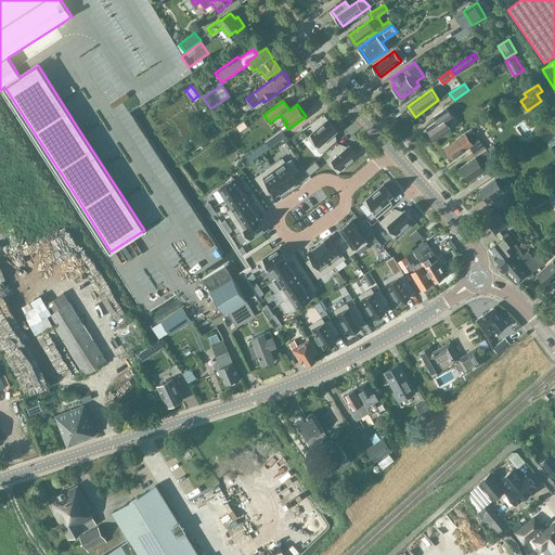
[(435,116),(438,121),(427,128),(435,140),(453,128),(447,119),(453,115),(448,107),(435,116)]
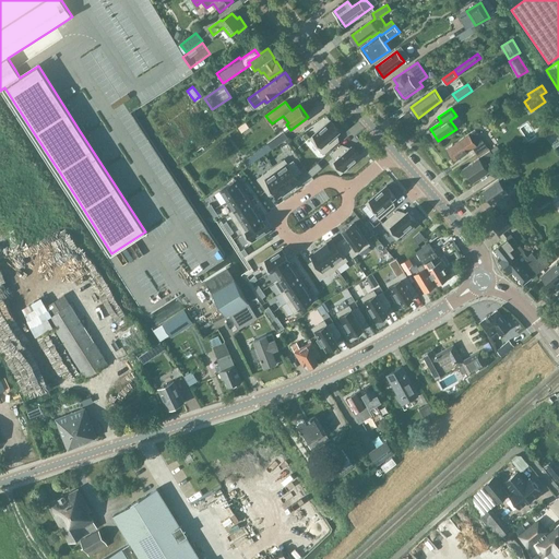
[(235,126),(238,131),(249,126),(246,119),(235,126)]
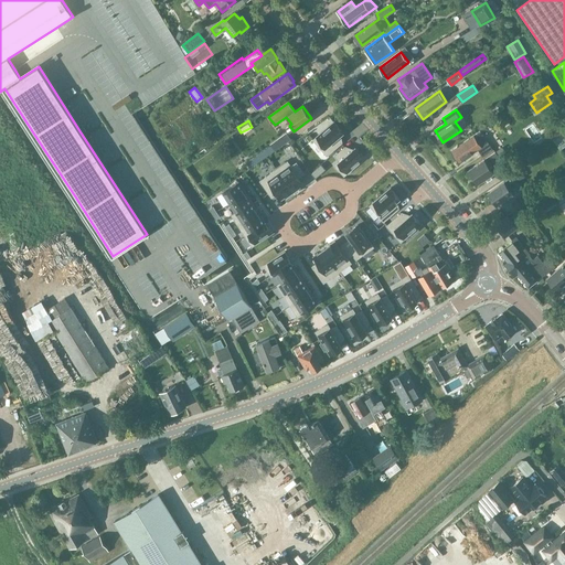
[(334,121),(313,140),(327,156),(342,142),(338,137),(343,132),(334,121)]
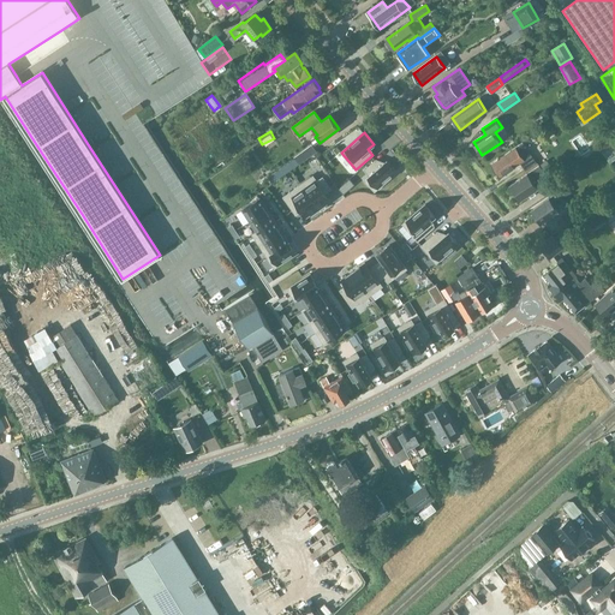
[(532,166),(537,163),(524,143),(493,163),(501,177),(521,162),(526,171),(532,166)]
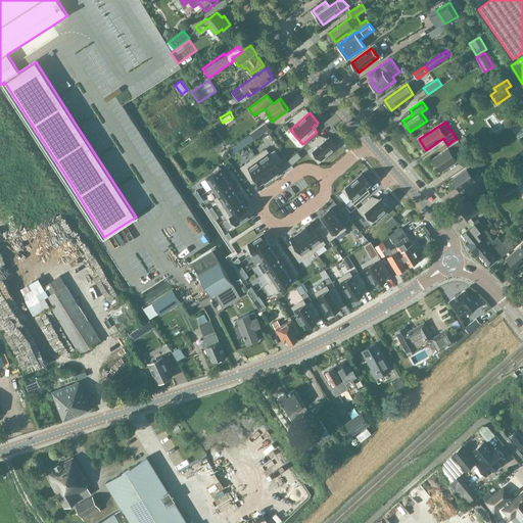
[(270,129),(266,124),(254,132),(258,137),(270,129)]
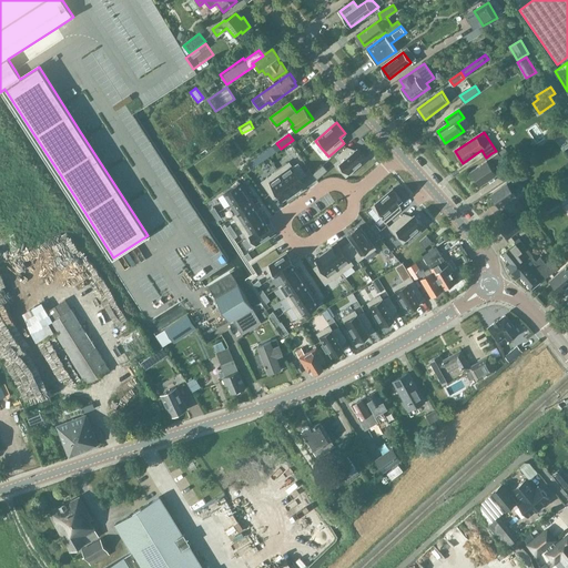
[(563,148),(567,143),(567,134),(558,142),(563,148)]
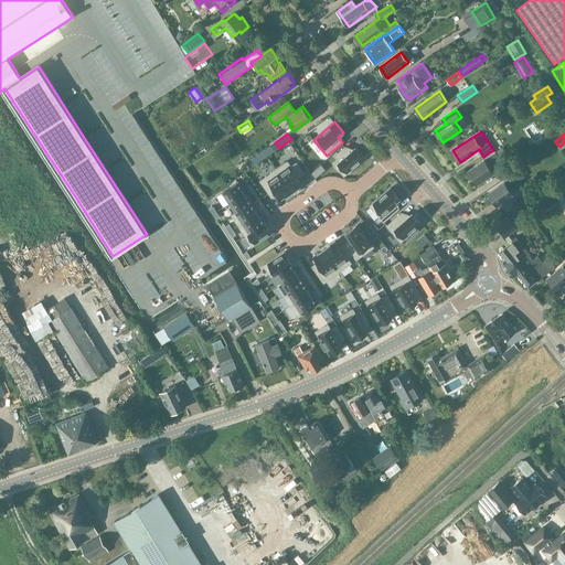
[(340,161),(336,164),(344,176),(365,158),(355,147),(350,151),(345,147),(336,156),(340,161)]
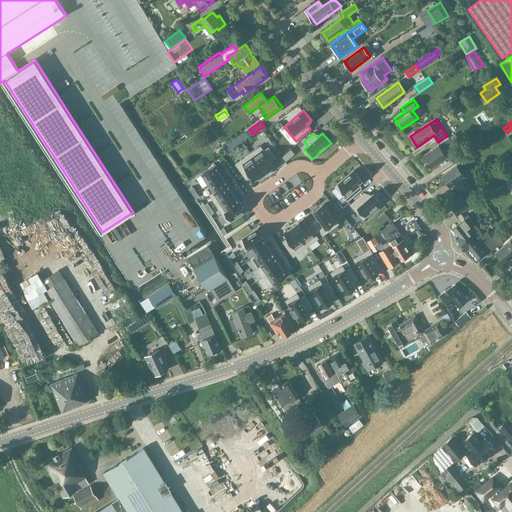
[(456,147),(450,138),(425,154),(433,166),(447,157),(445,154),(456,147)]
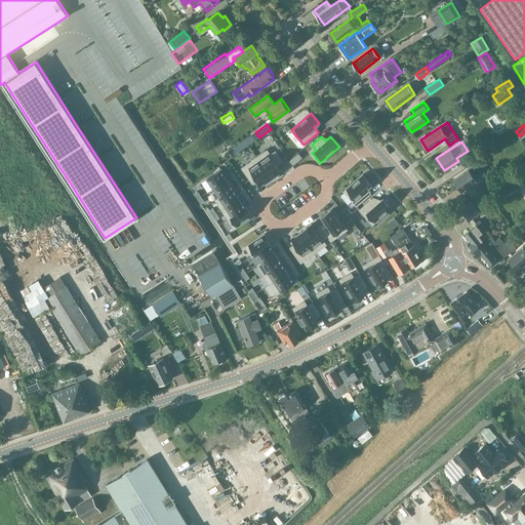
[(267,150),(257,157),(272,177),(282,171),(278,165),(283,162),(276,151),(271,155),(267,150)]
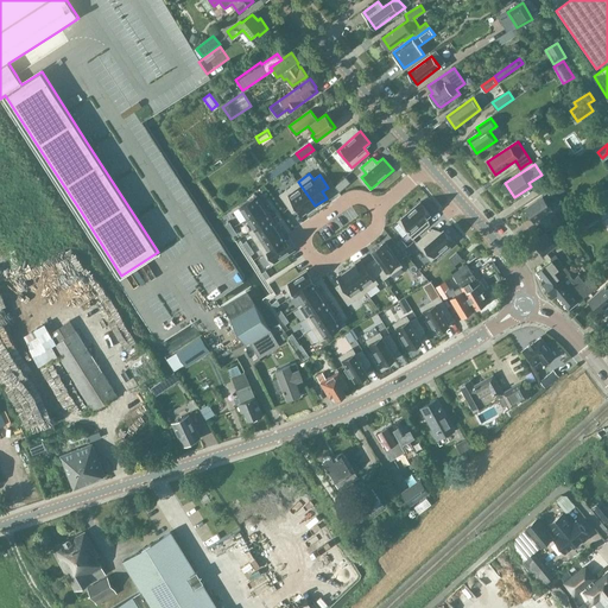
[(298,182),(280,195),(293,213),(299,208),(303,214),(315,206),(298,182)]
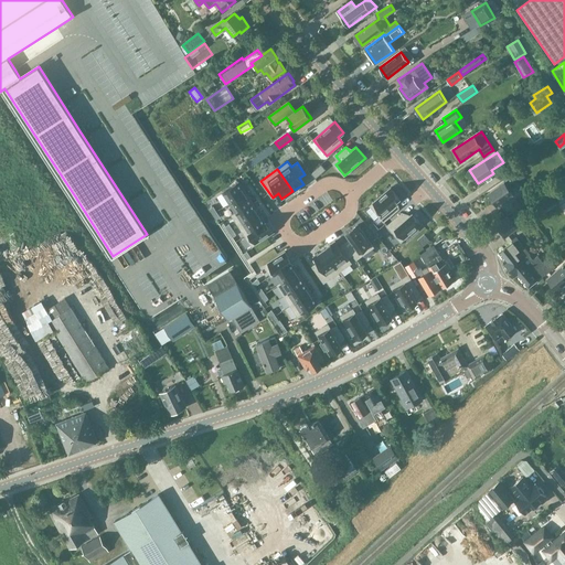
[(515,184),(511,178),(488,193),(497,205),(513,194),(509,189),(515,184)]
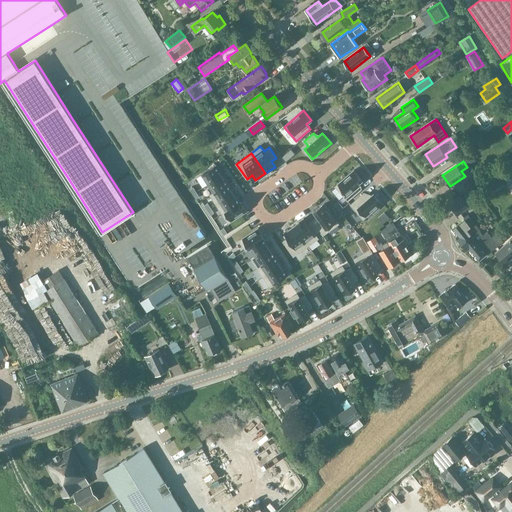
[(217,165),(202,175),(208,184),(223,174),(217,165)]
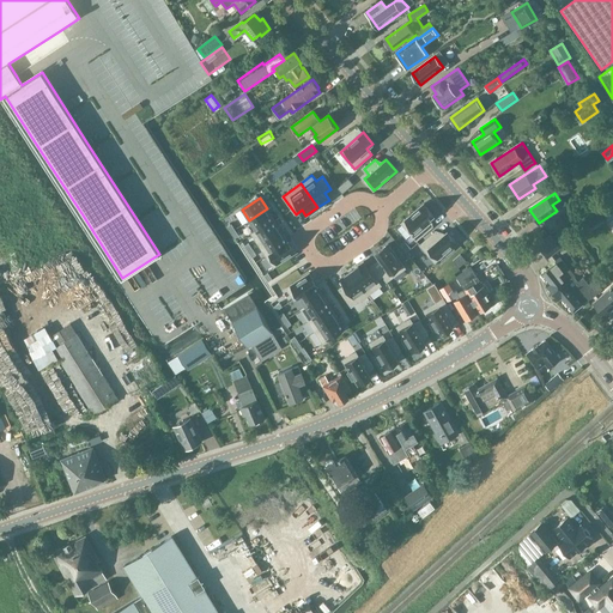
[(424,204),(401,223),(417,241),(434,226),(428,220),(435,216),(424,204)]
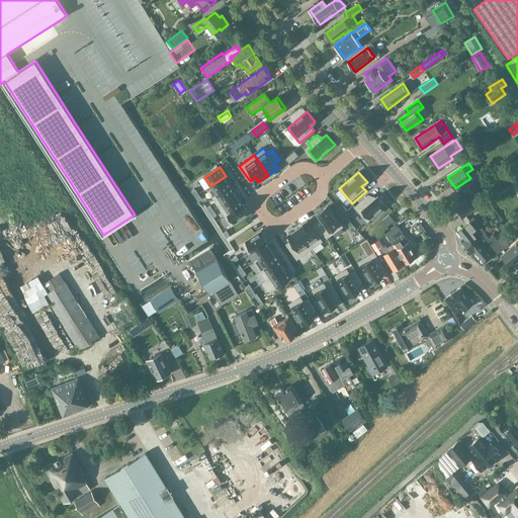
[(226,176),(210,186),(217,195),(232,186),(226,176)]
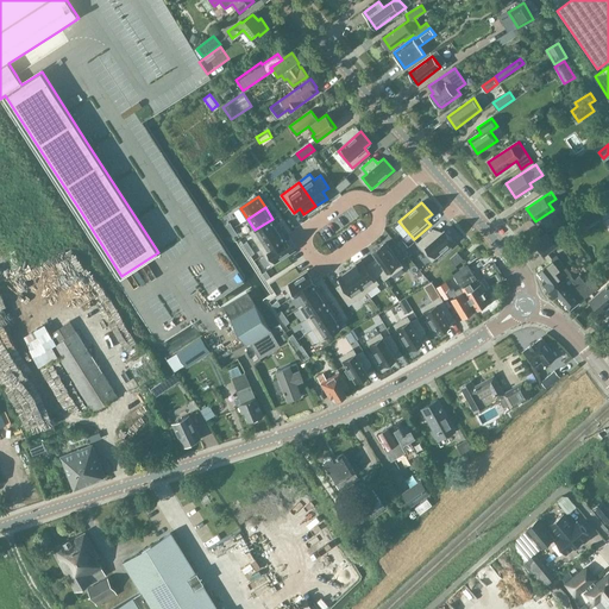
[(571,217),(566,211),(559,215),(563,221),(571,217)]
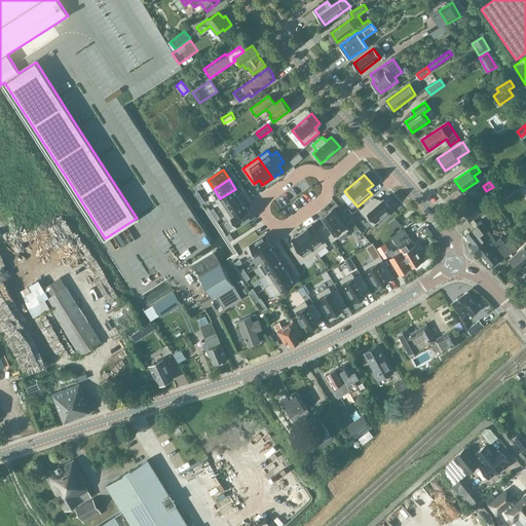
[(186,268),(216,251),(183,198),(179,197),(179,193),(176,189),(176,200),(171,204),(167,203),(163,198),(160,198),(161,199),(161,207),(163,212),(162,229),(179,255),(178,257),(186,268)]
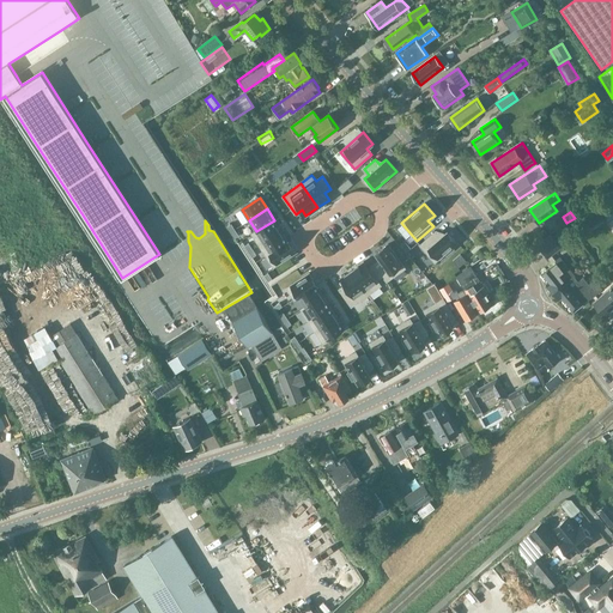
[(256,231),(252,234),(259,244),(281,231),(274,220),(256,231)]
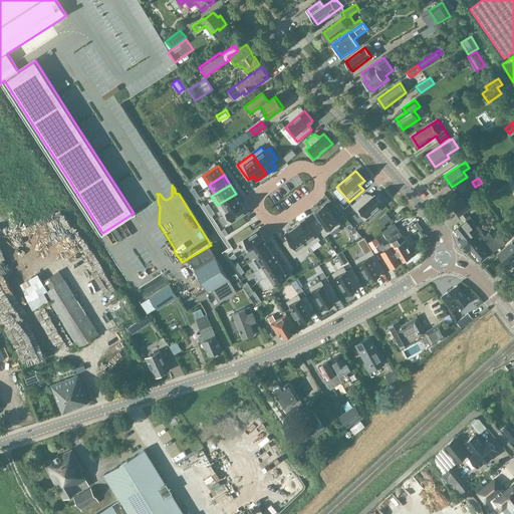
[(236,194),(217,205),(223,215),(242,203),(241,202),(236,194)]
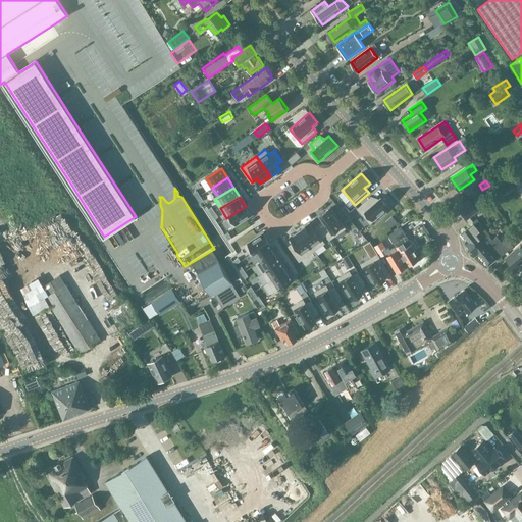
[(372,197),(358,208),(370,223),(379,216),(380,217),(386,212),(385,210),(389,207),(381,197),(376,201),(372,197)]
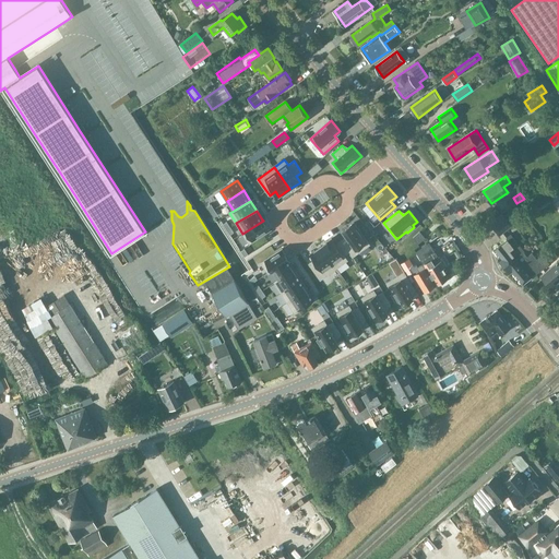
[(504,240),(494,250),(500,258),(499,258),(511,272),(512,271),(523,285),(550,262),(548,261),(543,257),(542,256),(537,259),(533,252),(527,257),(524,252),(525,251),(511,234),(507,237),(503,233),(512,226),(502,214),(490,224),(500,236),(500,235),(504,240)]
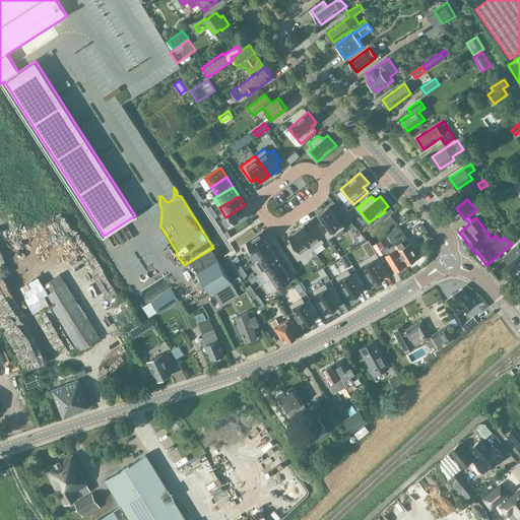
[(245,205),(225,217),(233,226),(251,214),(245,204),(244,204),(245,205)]
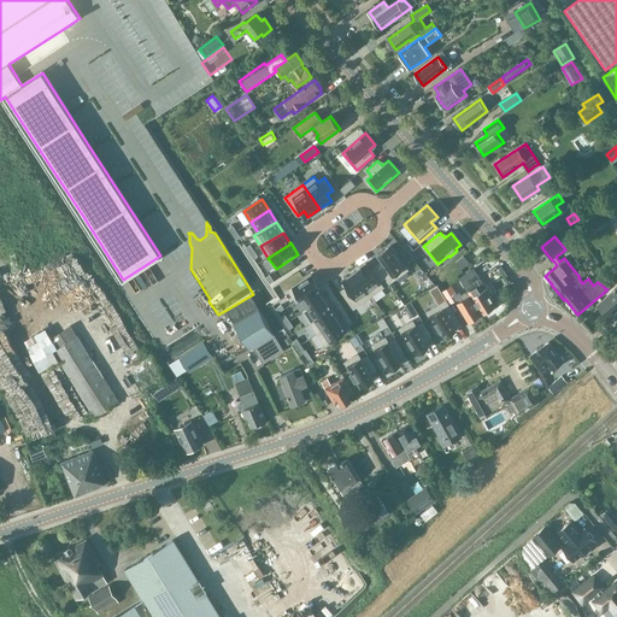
[(383,262),(377,265),(386,278),(389,283),(409,270),(391,246),(378,254),(383,262)]
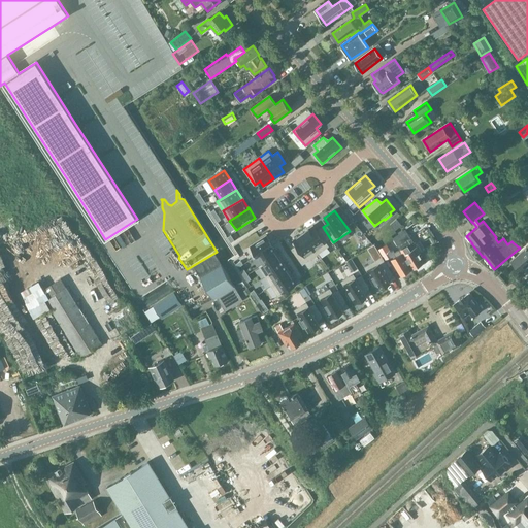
[(390,224),(395,230),(402,225),(396,219),(390,224)]
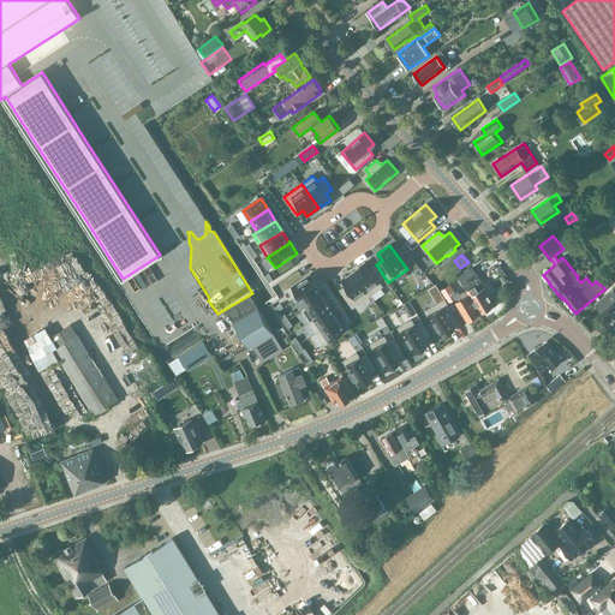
[(475,264),(478,274),(487,270),(483,261),(475,264)]
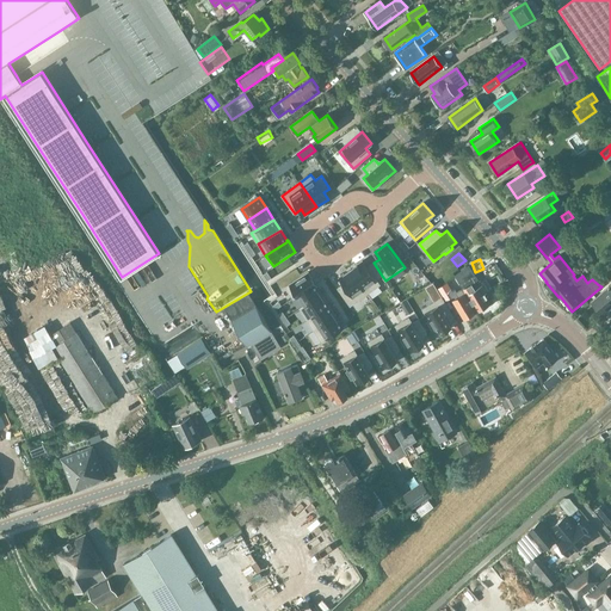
[(363,261),(351,269),(368,294),(380,285),(376,279),(382,276),(374,263),(368,267),(363,261)]
